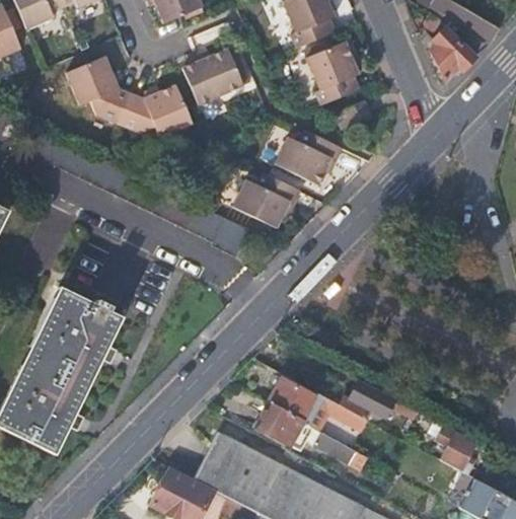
[(15,0),(27,28),(54,17),(51,11),(64,5),(62,0),(15,0)]
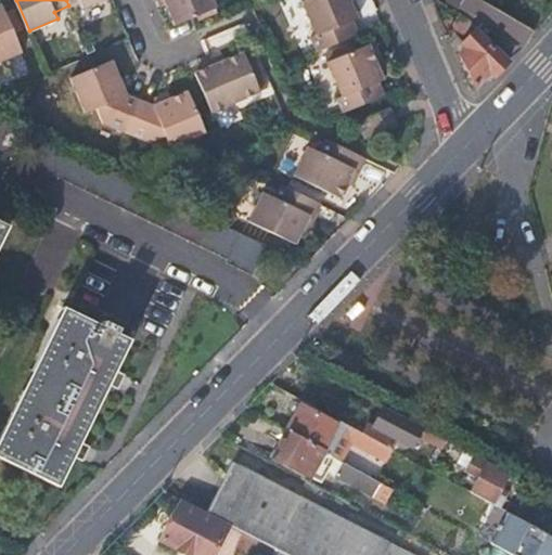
[(166,0),(177,24),(218,7),(215,0),(166,0)]
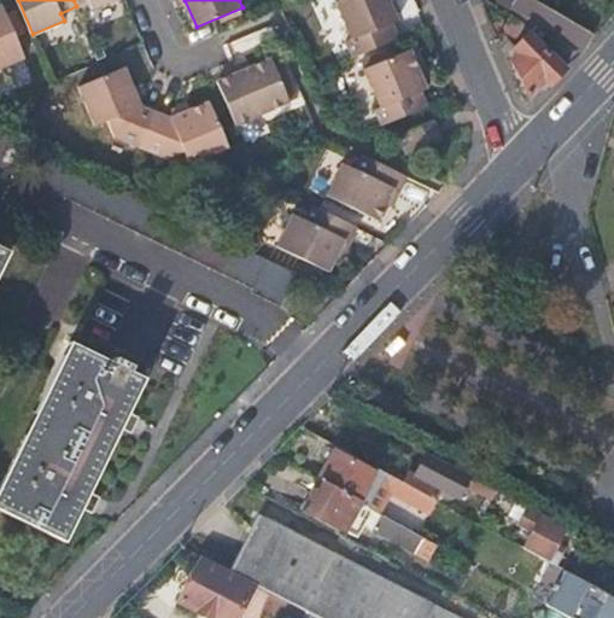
[(346,41),(354,58),(399,38),(395,22),(399,19),(390,0),(335,0),(354,39),(346,41)]
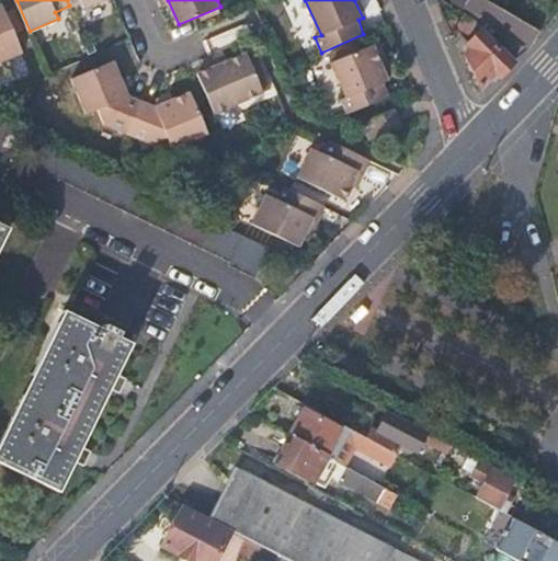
[(533,46),(542,33),(493,0),(473,0),(468,8),(489,23),(486,27),(496,35),(503,26),(533,46)]
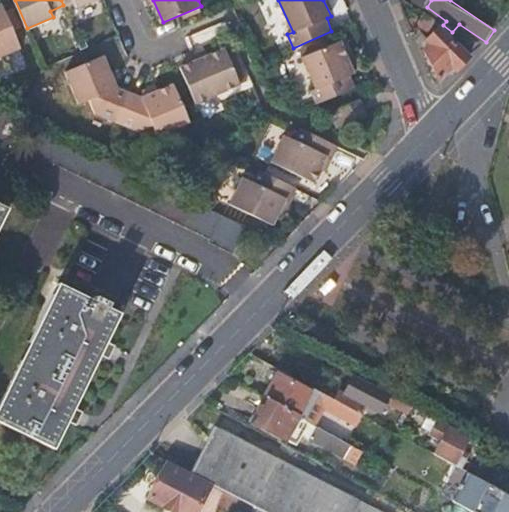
[(0,53),(21,46),(2,3),(0,3),(0,53)]
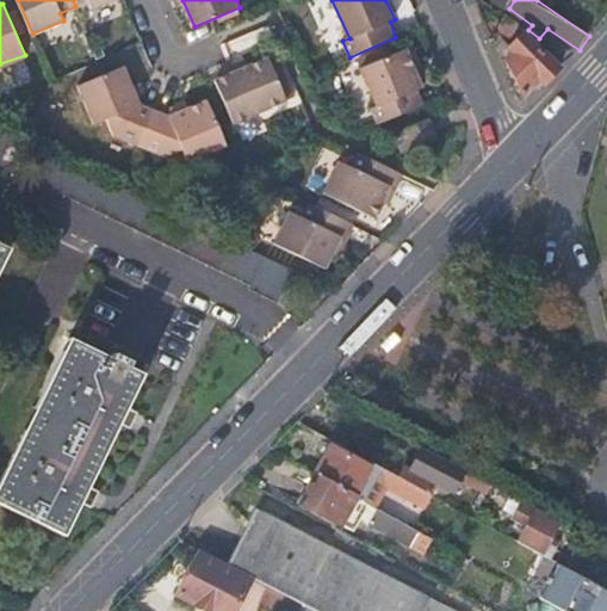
[(540,87),(558,66),(522,34),(509,47),(514,51),(509,57),(525,98),(537,85),(540,87)]
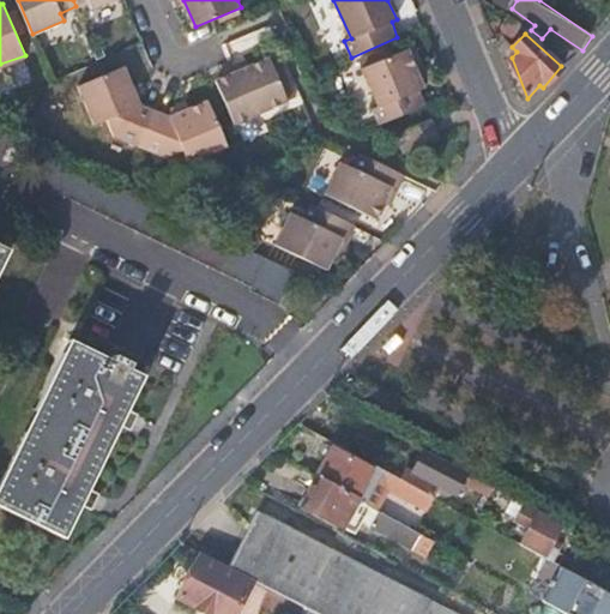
[(361,60),(363,67),(403,50),(400,43),(361,60)]
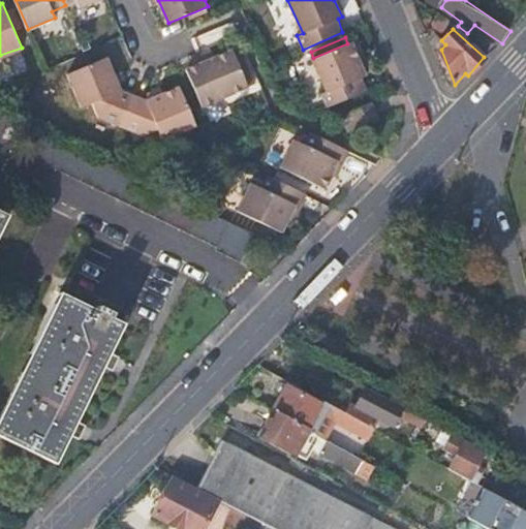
[(321,93),(328,107),(368,91),(362,76),(367,73),(353,40),(347,43),(313,58),(327,91),(321,93)]
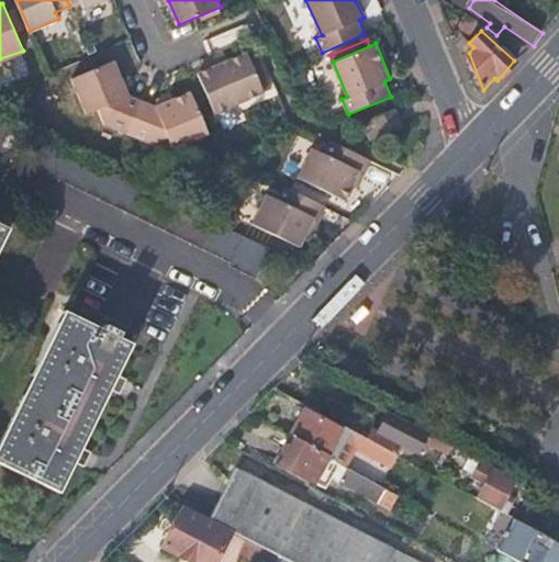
[(259,77),(267,74),(256,49),(248,53),(259,77)]
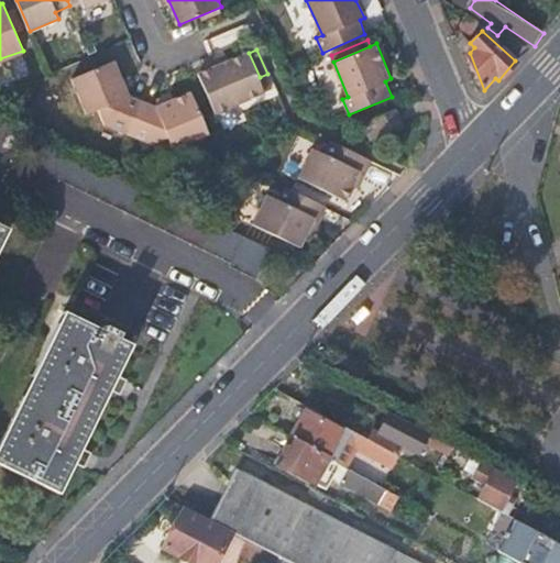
[(199,72),(217,113),(273,88),(267,74),(260,77),(249,53),(246,51),(199,72)]
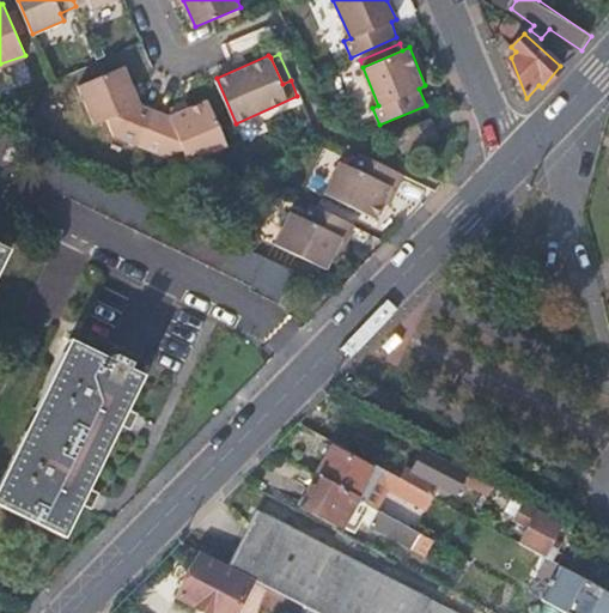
[(114,133),(142,145),(157,111),(140,103),(125,67),(81,84),(97,123),(108,120),(114,133)]
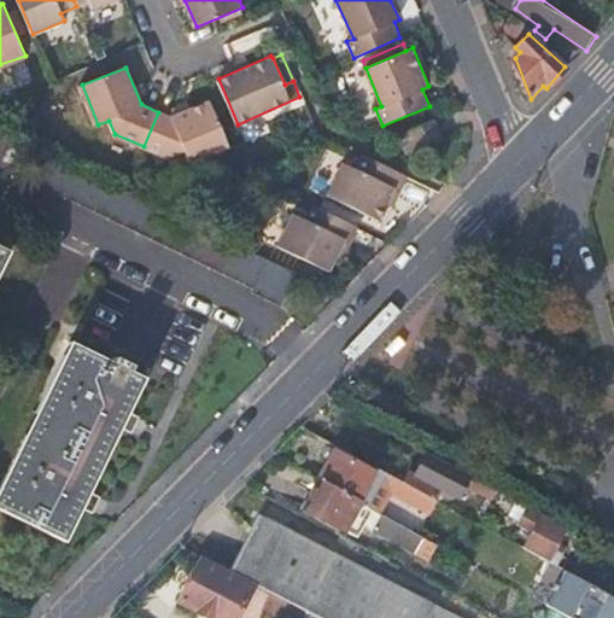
[(158,112),(144,146),(170,157),(186,151),(191,164),(229,149),(209,101),(171,117),(158,112)]
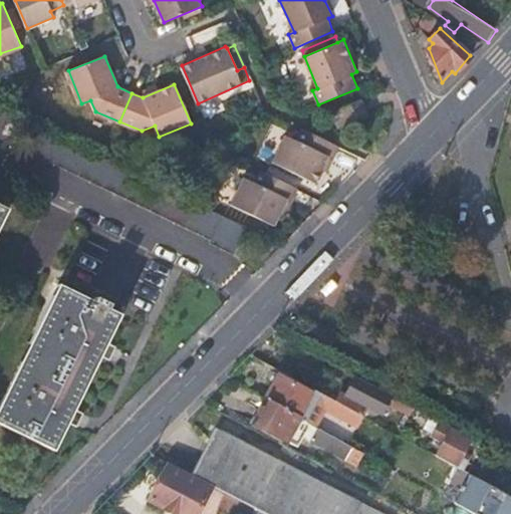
[(361,98),(342,106),(349,123),(368,115),(361,98)]
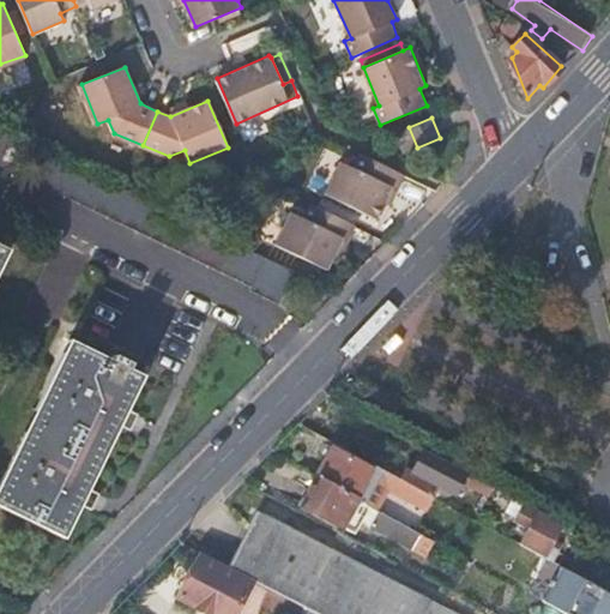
[(0,160),(5,162),(19,134),(0,124),(0,160)]
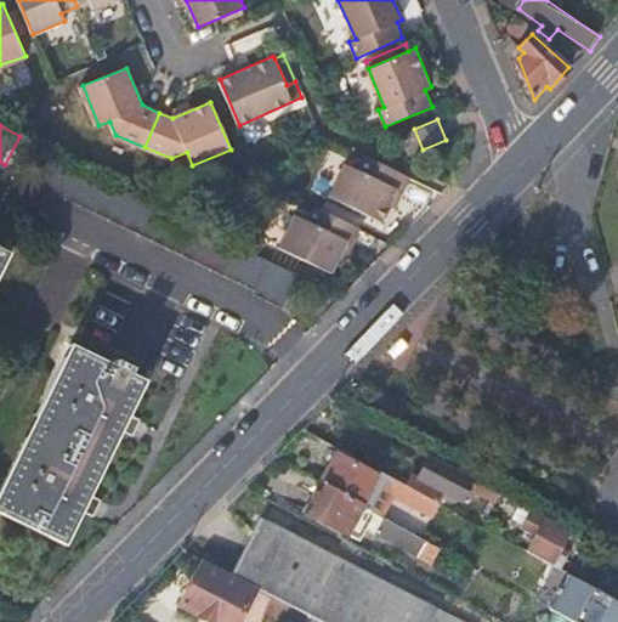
[(403,192),(412,174),(364,152),(356,167),(345,162),(328,193),(380,218),(395,187),(403,192)]
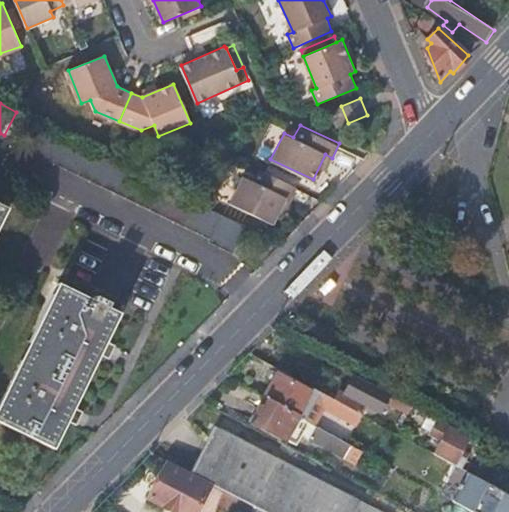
[(241,257),(255,230),(173,190),(106,156),(51,129),(39,154),(217,241),(215,244),(241,257)]
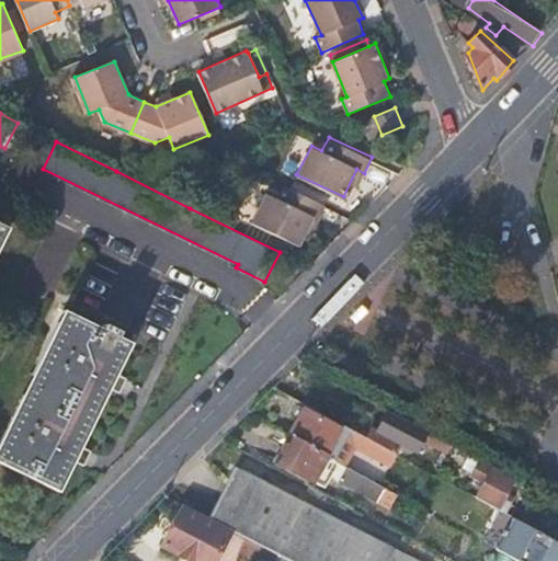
[(318,218),(326,203),(284,183),(276,198),(265,193),(251,220),(297,242),(311,215),(318,218)]
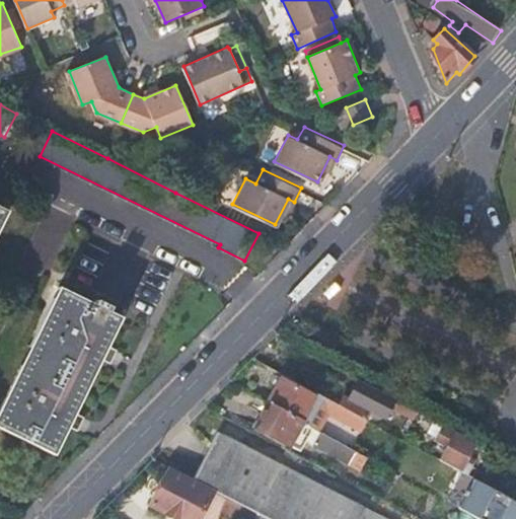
[(0,230),(9,212),(0,207),(0,230)]
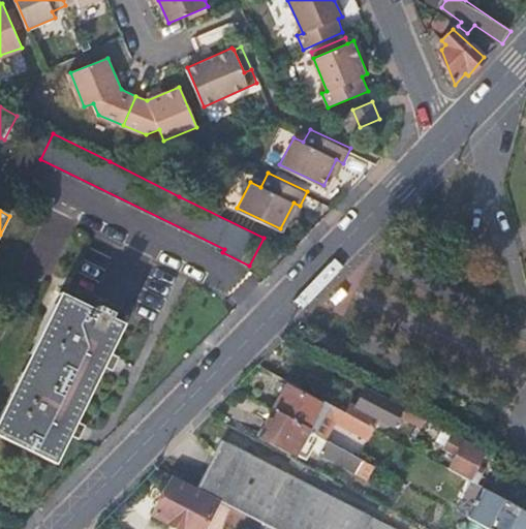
[(63,296),(0,425),(0,434),(54,462),(121,322),(109,317),(112,311),(98,305),(95,310),(63,296)]
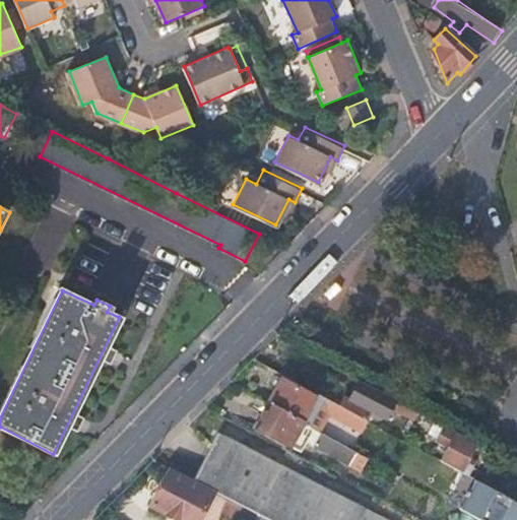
[(284,381),(271,405),(329,437),(334,427),(325,423),(324,425),(311,417),(320,399),(284,381)]
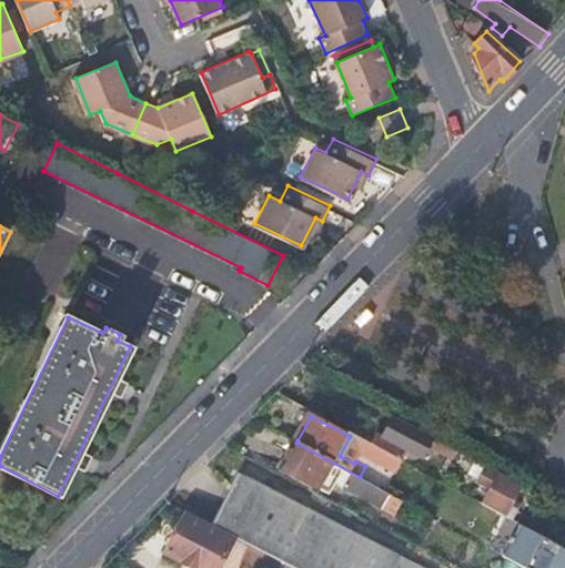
[(433,444),(439,446),(436,450),(457,462),(463,454),(435,439),(415,428),(415,427),(413,433),(393,422),(385,437),(380,434),(374,445),(383,449),(395,456),(401,459),(405,449),(424,459),(433,444)]
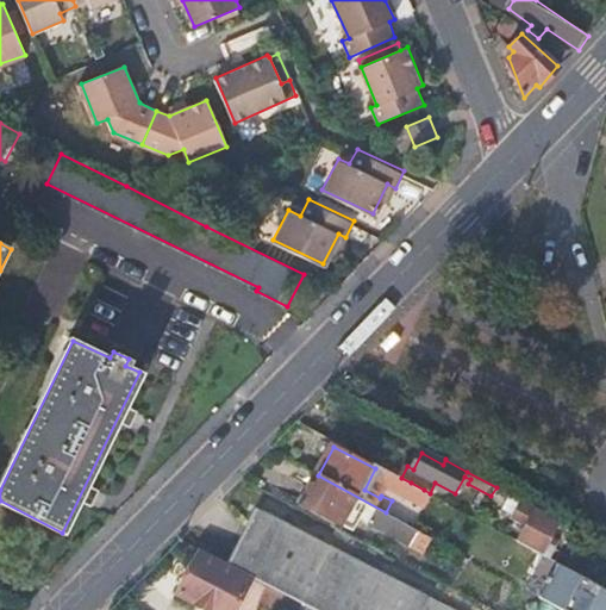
[(386,512),(318,475),(304,503),(344,526),(350,511),(358,517),(362,516),(429,552),(435,540),(404,523),(398,520),(386,512)]
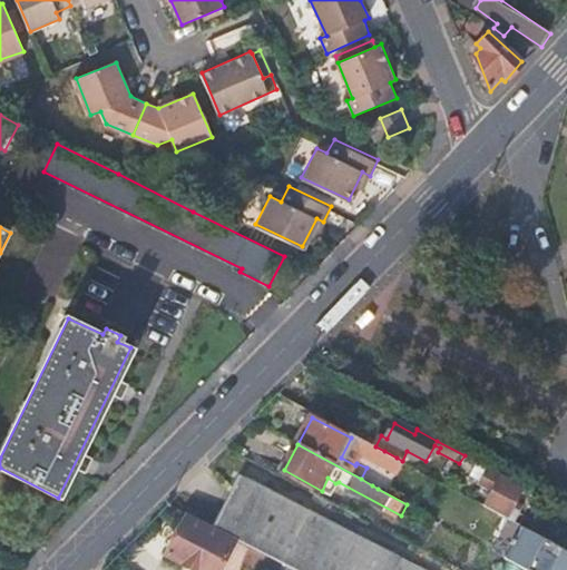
[(397,458),(384,451),(371,475),(375,479),(372,485),(378,489),(397,458)]
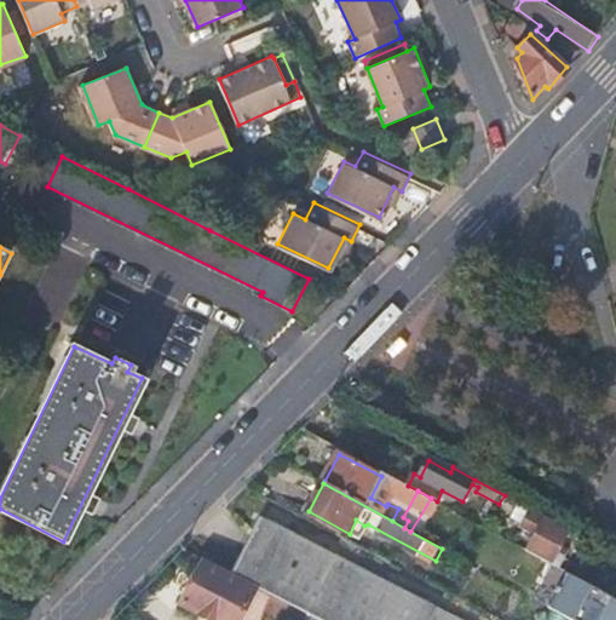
[(534,511),(505,495),(499,504),(495,511),(525,526),(531,515),(534,511)]
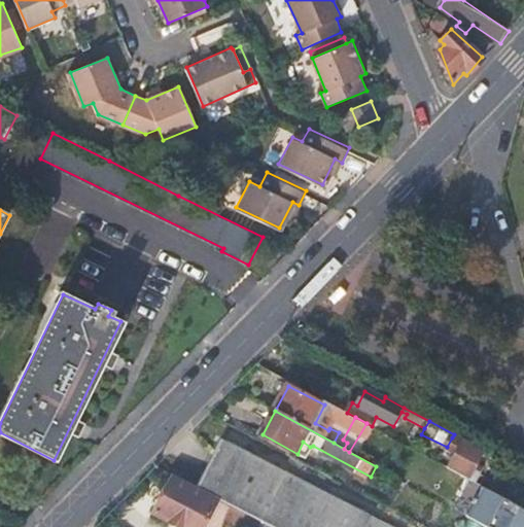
[(486,455),(452,437),(447,447),(445,451),(457,457),(451,469),(458,473),(473,480),(486,455)]
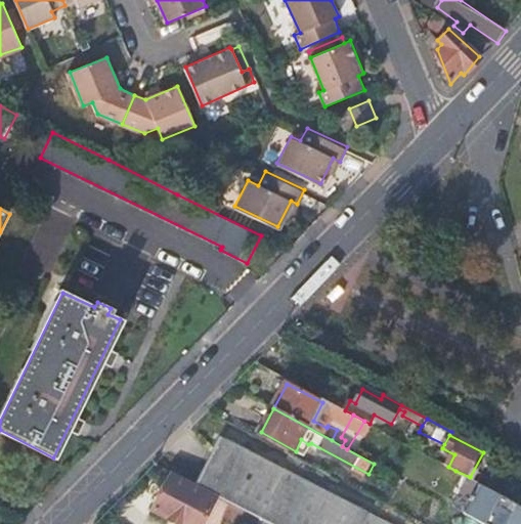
[(220,438),(197,483),(274,523),(361,523),(366,514),(248,451),(220,438)]
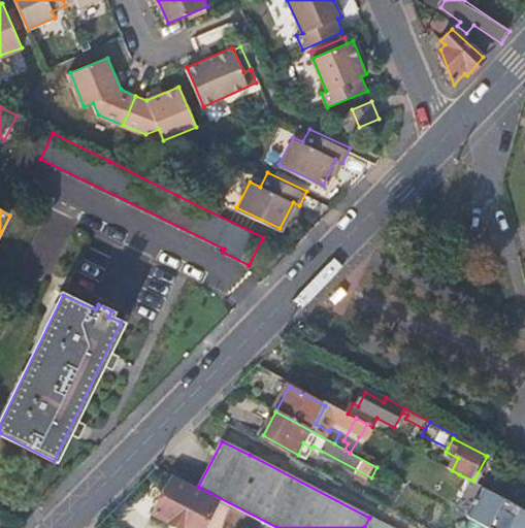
[(229,507),(172,479),(155,515),(182,527),(209,527),(219,510),(225,514),(229,507)]
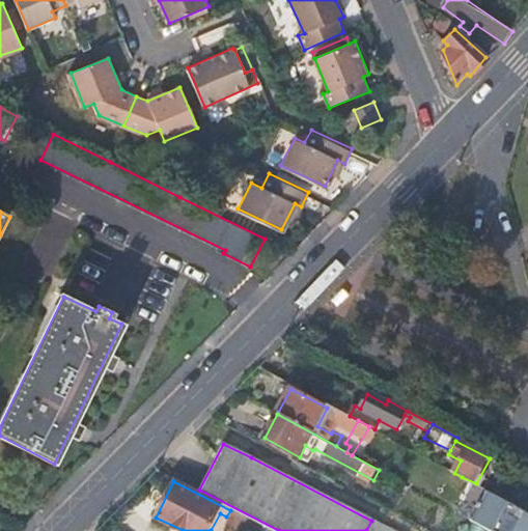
[(527,506),(491,487),(473,520),(495,530),(527,530),(527,506)]
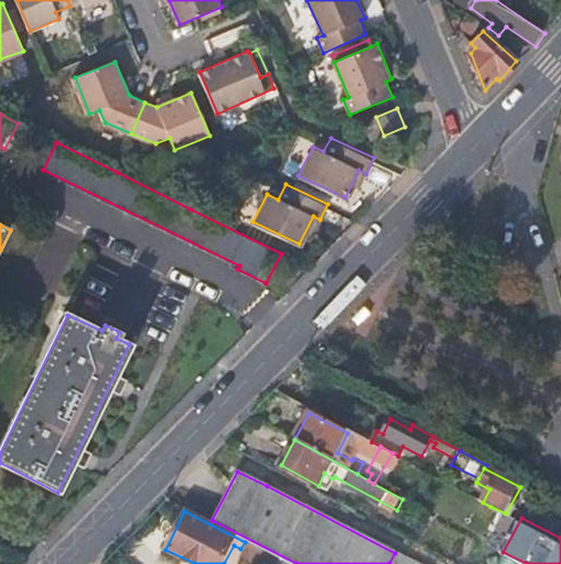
[(248,561),(254,563),(274,563),(278,559),(255,546),(248,561)]
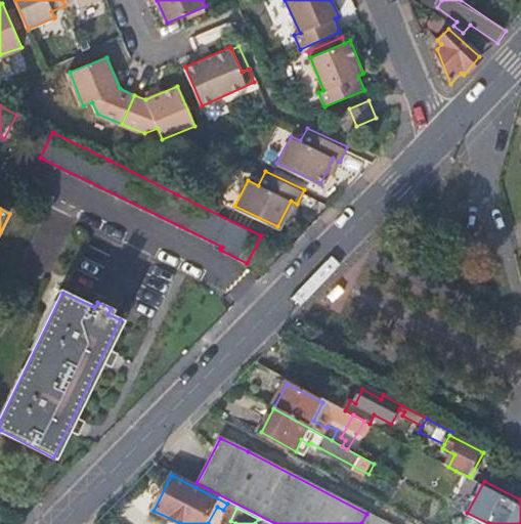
All buildings are outlined.
